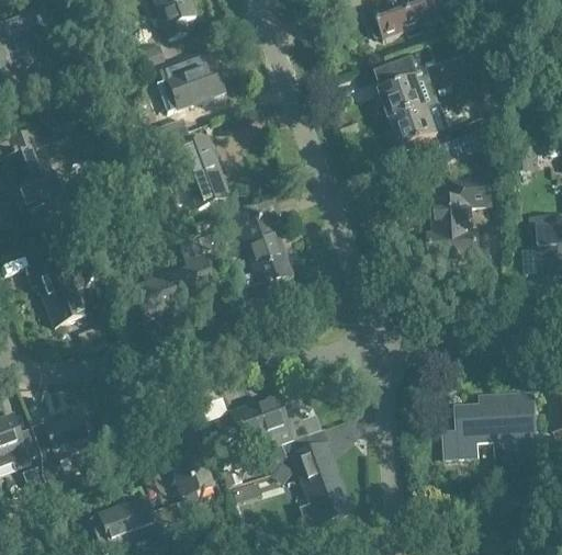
[(153,0),(168,37),(191,29),(186,17),(194,13),(189,0),(153,0)]
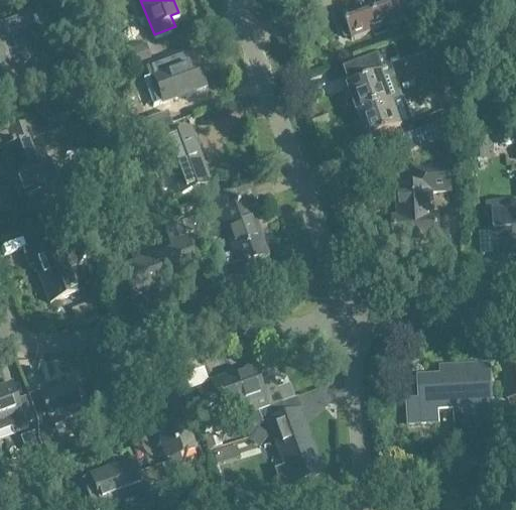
[(345,32),(350,31),(352,34),(374,26),(375,31),(389,26),(387,21),(409,13),(408,12),(423,6),(423,5),(421,0),(364,0),(342,8),(347,21),(342,23),(345,32)]
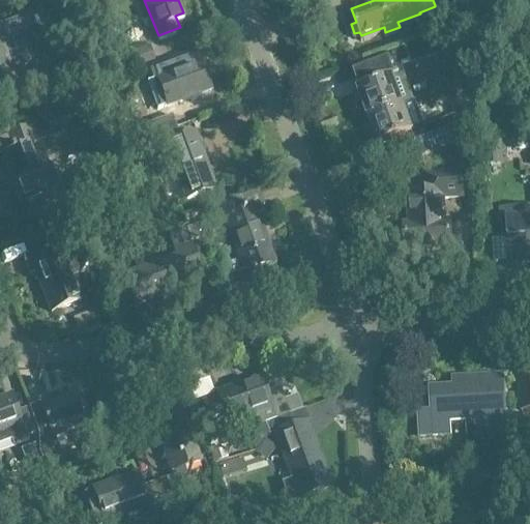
[(38,7),(37,8),(42,23),(53,20),(47,4),(38,7)]
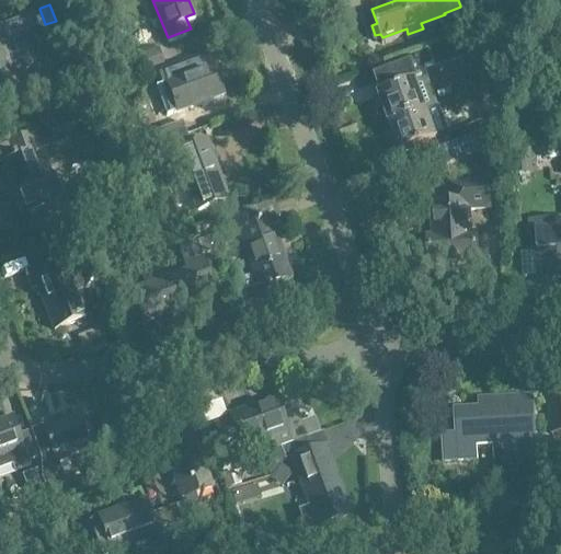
[(21,89),(29,85),(30,82),(24,67),(36,62),(26,34),(46,26),(39,9),(2,22),(0,22),(0,100),(22,92),(21,89)]
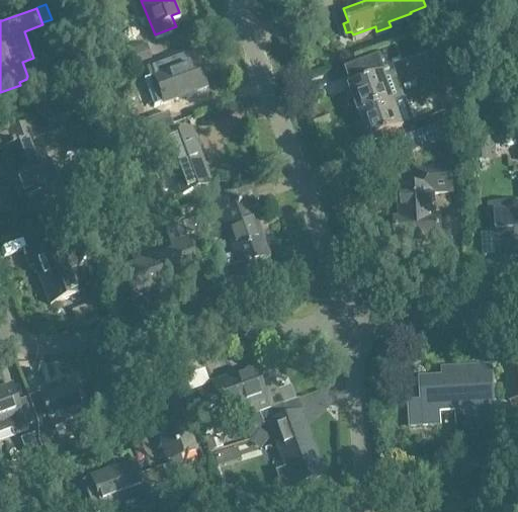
[(406,38),(375,50),(379,62),(391,58),(410,51),(411,53),(429,46),(424,32),(406,38)]
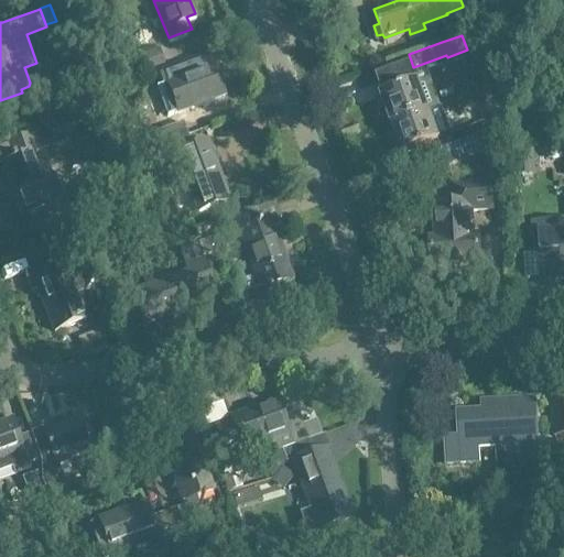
[(164,62),(158,43),(138,51),(145,69),(164,62)]
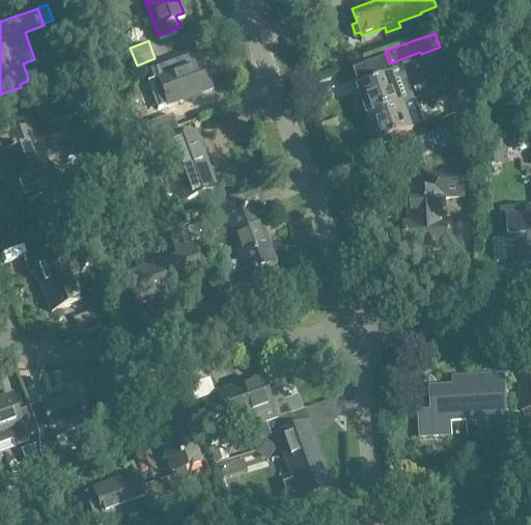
[(359,86),(368,113),(402,102),(404,101),(415,97),(404,70),(400,59),(389,63),(385,51),(352,62),(360,85),(359,86)]
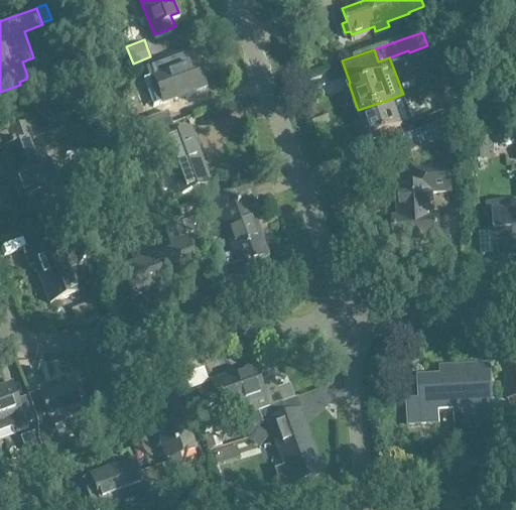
[(195,55),(153,71),(162,97),(204,83),(195,55)]
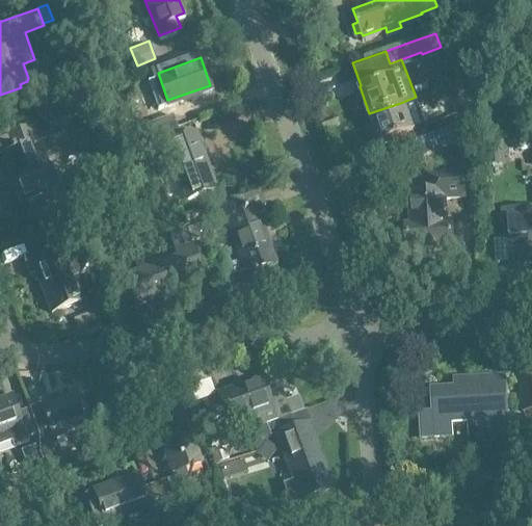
[(147,95),(155,116),(162,113),(154,91),(147,95)]
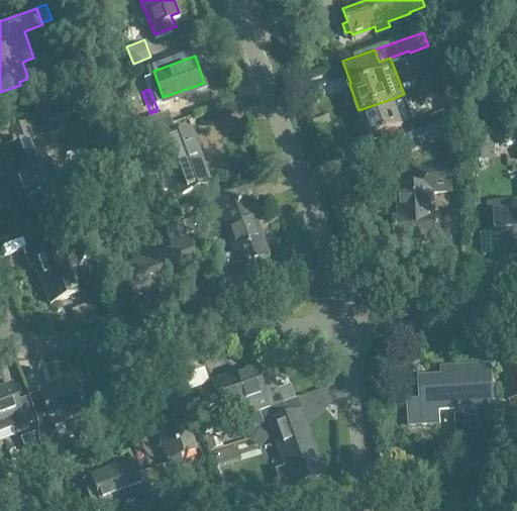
[(396,110),(392,99),(358,110),(369,136),(401,125),(402,124),(409,145),(460,128),(452,106),(412,119),(412,118),(408,106),(396,110)]
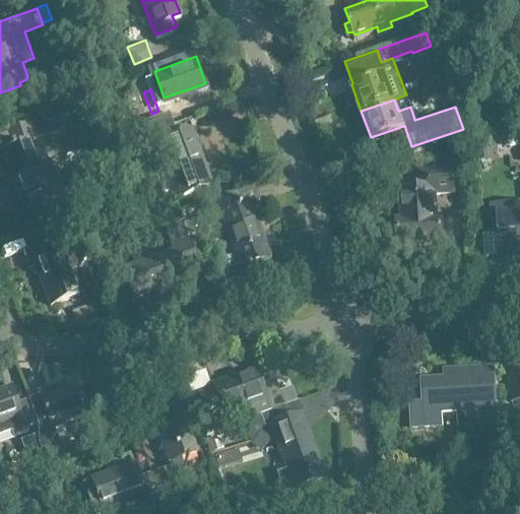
[(58,109),(0,130),(0,146),(3,145),(22,194),(51,183),(50,180),(54,179),(56,173),(51,156),(49,155),(41,134),(64,125),(58,109)]
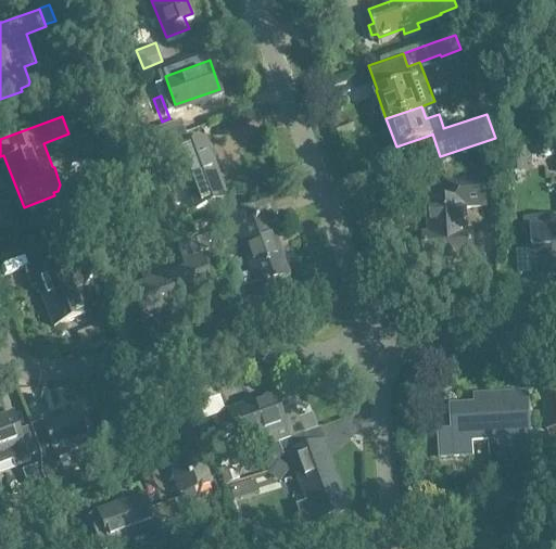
[(151,141),(184,129),(179,116),(146,128),(151,141)]
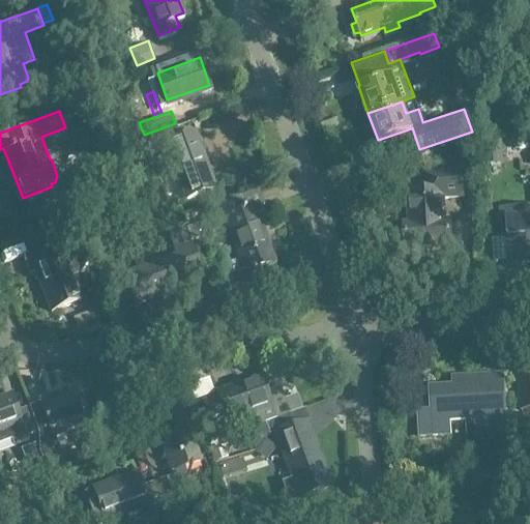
[(175,123),(144,135),(148,147),(158,143),(169,171),(178,168),(187,193),(214,183),(194,127),(178,134),(175,123)]
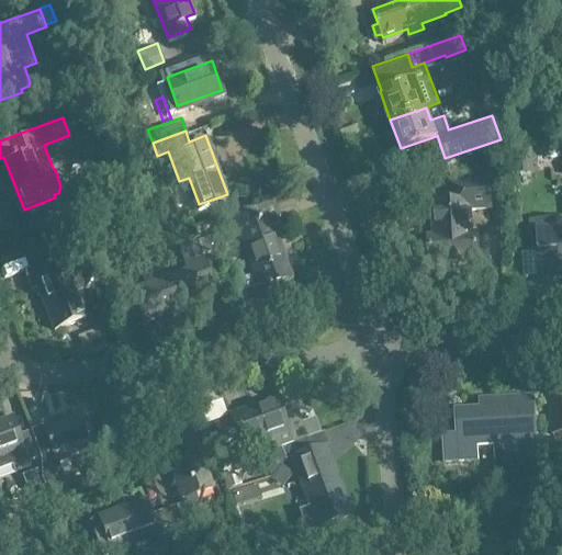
[(431,229),(429,230),(430,259),(479,256),(478,224),(475,224),(474,206),(492,206),(490,176),(448,178),(449,196),(429,197),(431,229)]
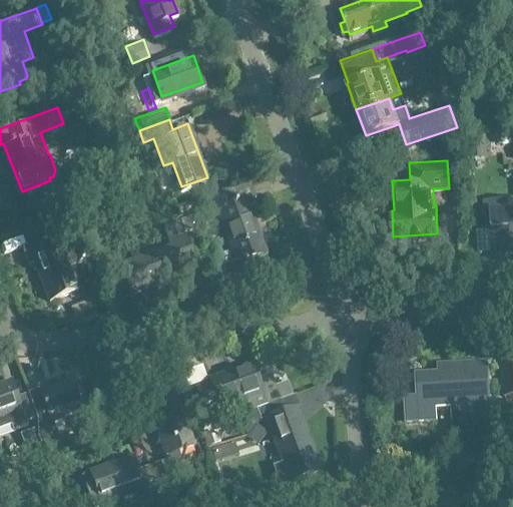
[(251,179),(207,195),(212,209),(217,208),(236,259),(232,261),(231,264),(233,269),(238,272),(258,264),(253,252),(265,248),(245,196),(257,192),(251,179)]
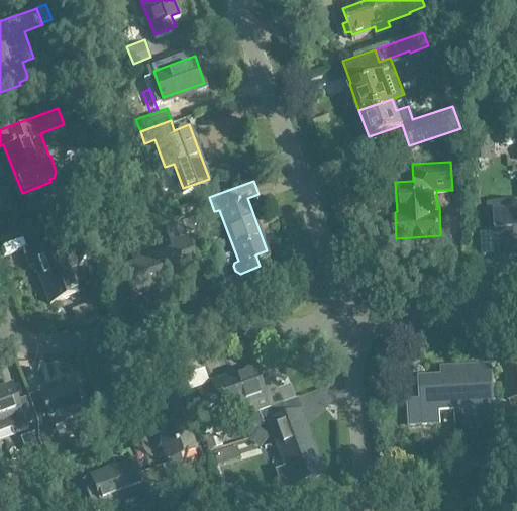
[(516,197),(490,198),(492,227),(496,226),(497,251),(516,250),(516,197)]
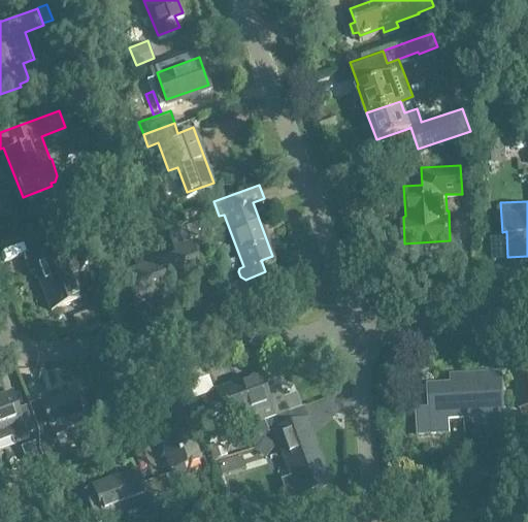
[(185,224),(185,235),(218,225),(212,213),(185,223),(185,224)]
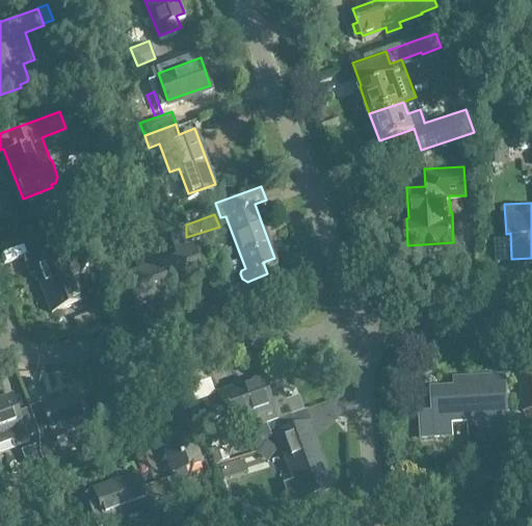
[(71,215),(34,230),(40,244),(30,248),(54,307),(82,295),(74,272),(79,270),(80,267),(77,259),(74,257),(69,259),(60,239),(77,233),(71,215)]
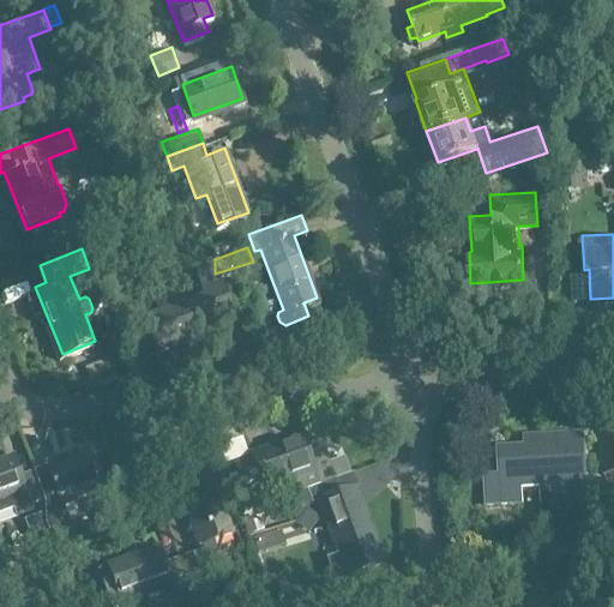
[(215,280),(215,274),(215,260),(215,259),(214,257),(194,264),(202,284),(203,284),(215,280)]
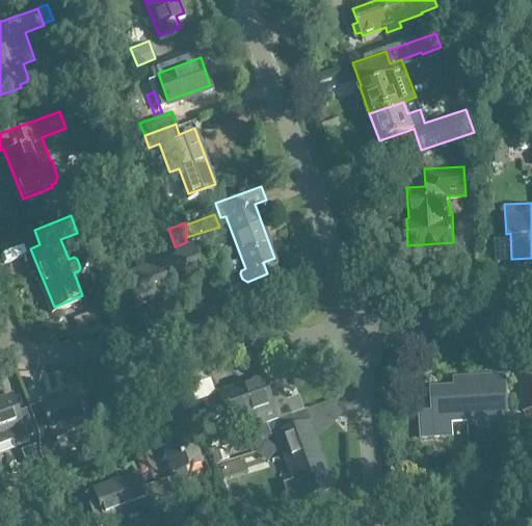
[(186,242),(176,246),(177,252),(126,270),(116,273),(113,274),(121,293),(130,290),(134,303),(190,283),(189,280),(186,270),(202,265),(192,240),(186,242)]
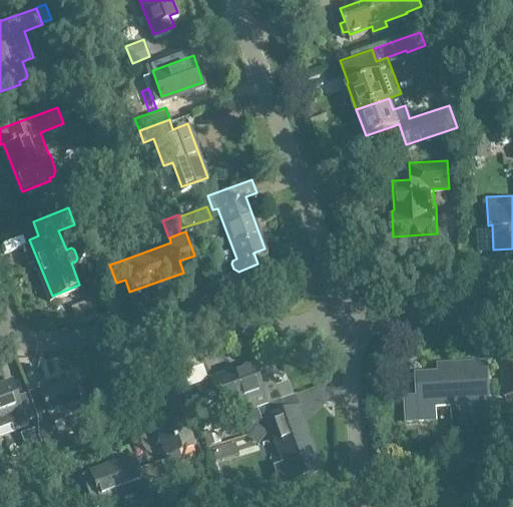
[(450,371),(416,373),(419,418),(436,417),(435,404),(474,401),(475,411),(490,410),(487,359),(449,361),(450,371)]
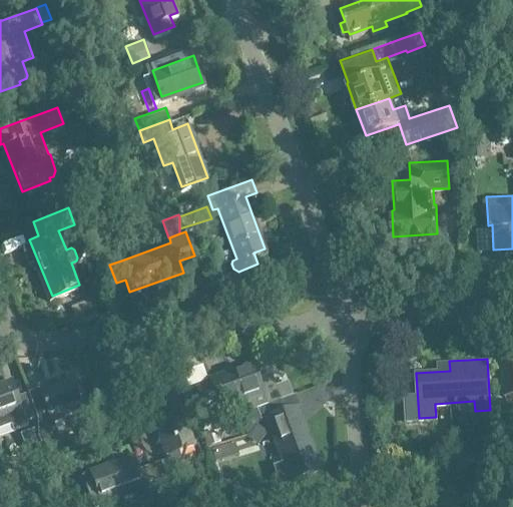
[(257,405),(294,392),(289,378),(277,382),(273,369),(257,375),(251,360),(209,375),(210,379),(195,384),(207,419),(224,413),(222,407),(248,398),(251,407),(257,405)]
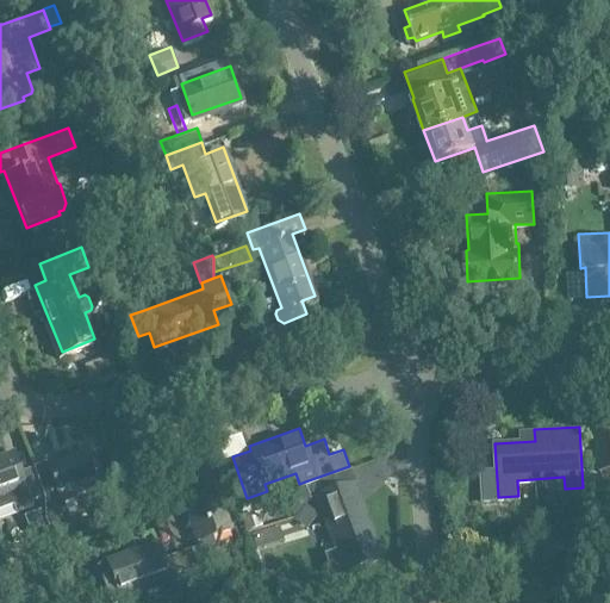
[(609,430),(597,431),(598,466),(609,466),(609,430)]
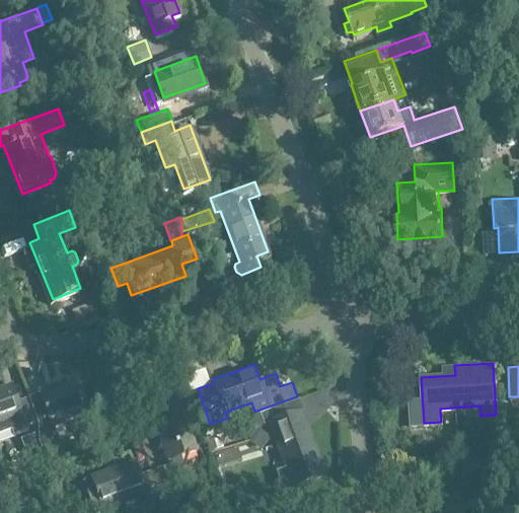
[(47,386),(27,393),(36,417),(36,419),(38,429),(38,436),(43,449),(51,446),(61,443),(54,425),(64,421),(62,416),(82,408),(71,378),(58,382),(57,379),(46,383),(47,386)]
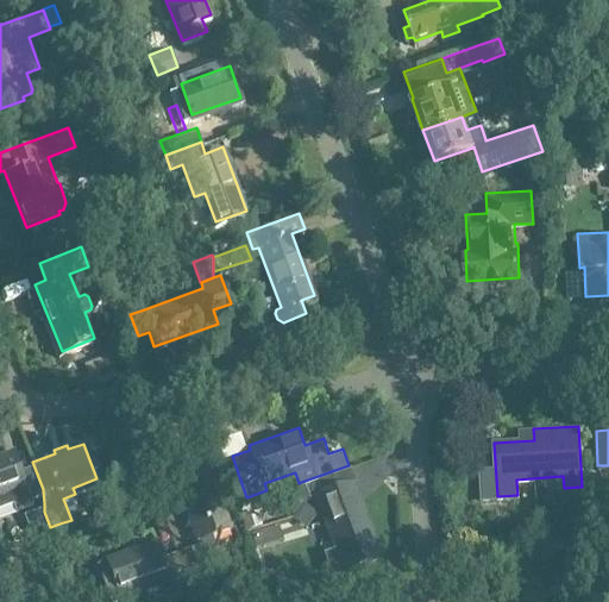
[(12,449),(0,453),(0,505),(12,500),(14,506),(32,500),(30,494),(43,489),(32,462),(19,468),(12,449)]
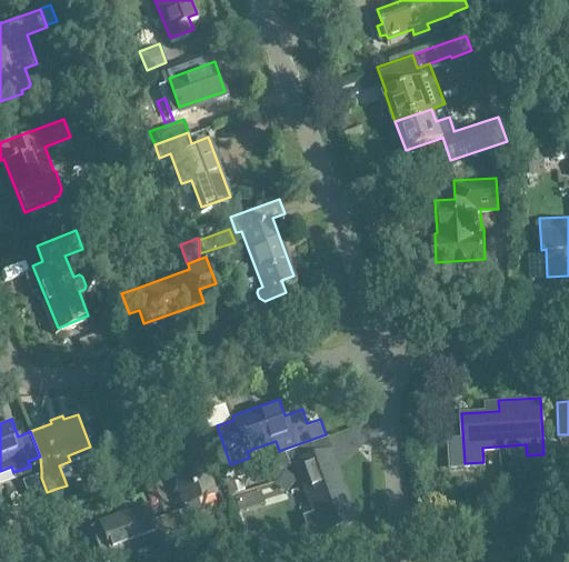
[(166,511),(176,538),(187,533),(180,517),(202,509),(198,495),(216,489),(193,429),(163,440),(180,485),(179,485),(186,503),(166,511)]
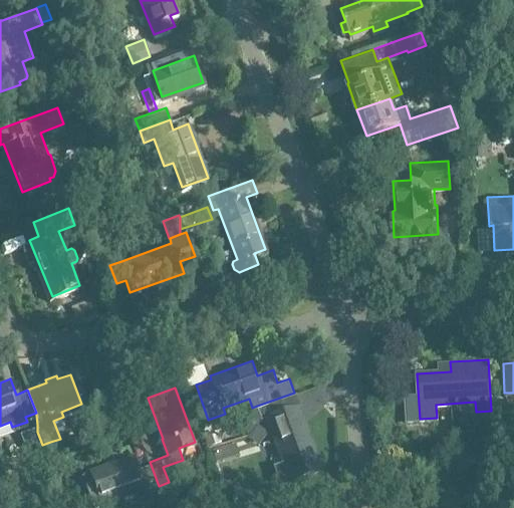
[(298,392),(294,393),(257,406),(261,417),(266,415),(282,460),(274,463),(281,482),(319,468),(297,406),(302,404),(298,392)]
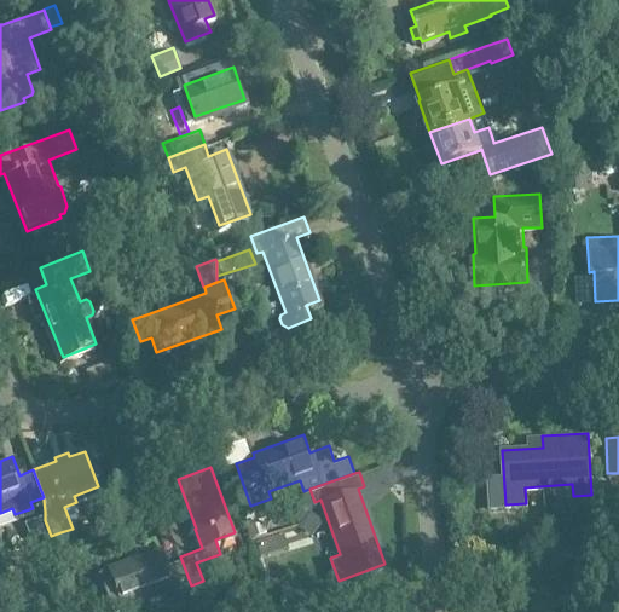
[(289,502),(264,504),(265,518),(290,515),(289,502)]
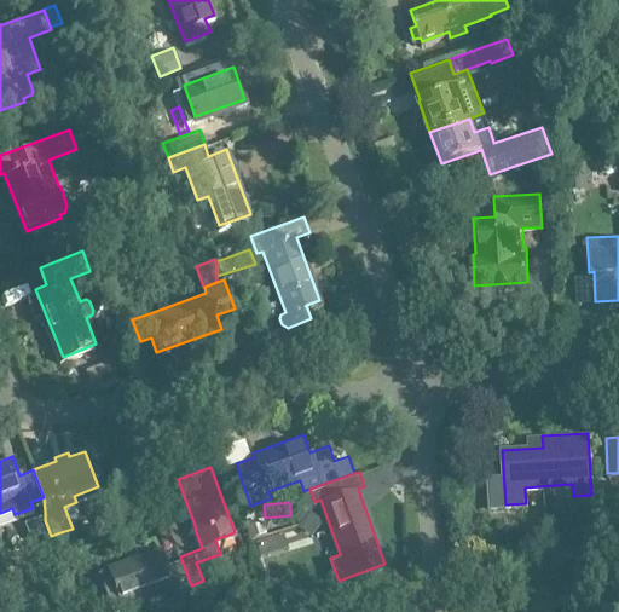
[(61,532),(51,536),(56,550),(65,547),(61,532)]
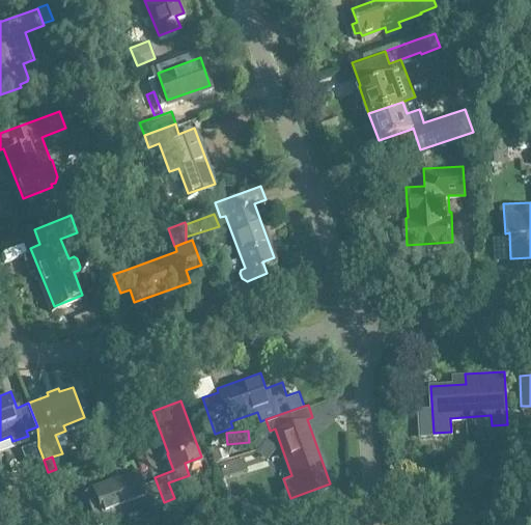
[(164,502),(155,477),(142,482),(137,469),(93,485),(104,512),(146,496),(151,507),(164,502)]
